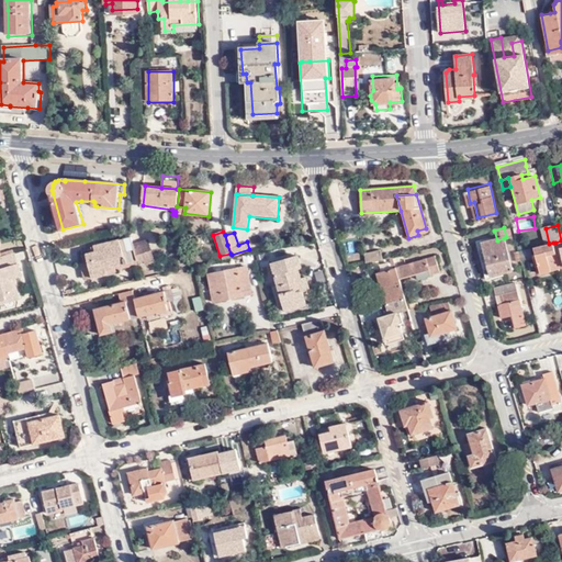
[(116,266),(138,260),(134,245),(132,236),(96,246),(96,248),(87,250),(89,261),(93,276),(103,272),(102,270),(105,269),(107,274),(117,271),(116,266)]
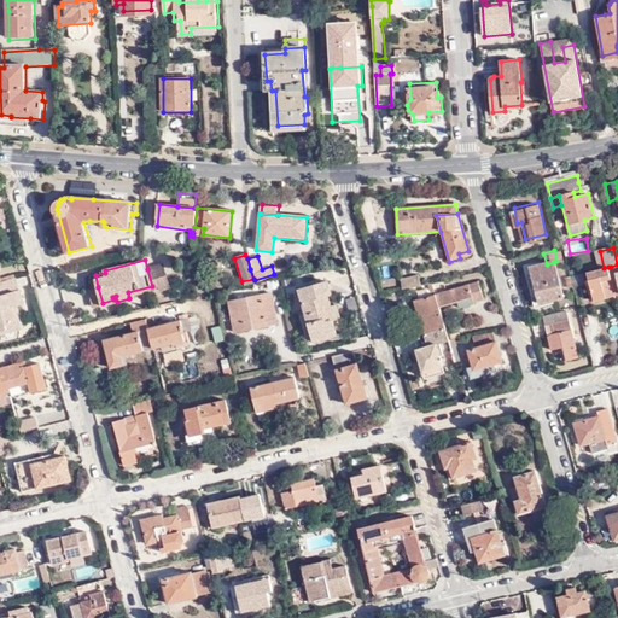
[(552,301),(563,297),(554,262),(547,264),(543,264),(542,262),(529,266),(530,268),(538,304),(540,307),(552,303),(552,301)]
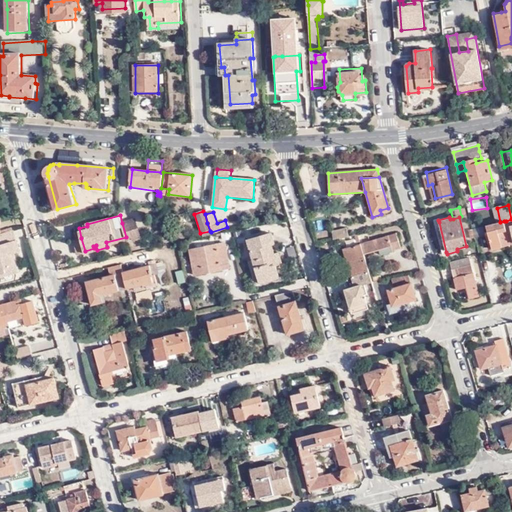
[(135,220),(122,223),(126,237),(132,236),(133,240),(139,239),(138,235),(139,234),(135,220)]
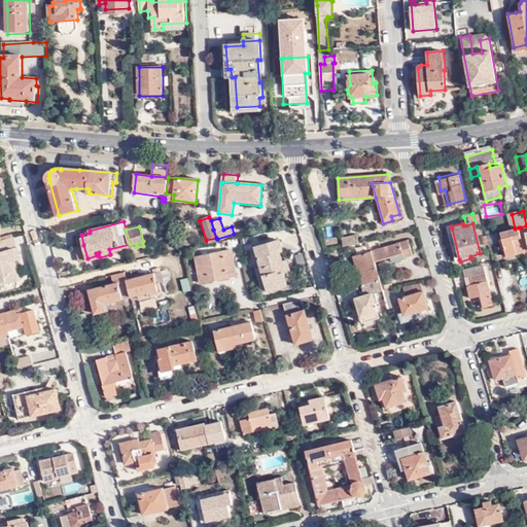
[(524,252),(519,227),(515,229),(500,233),(505,257),(524,252)]
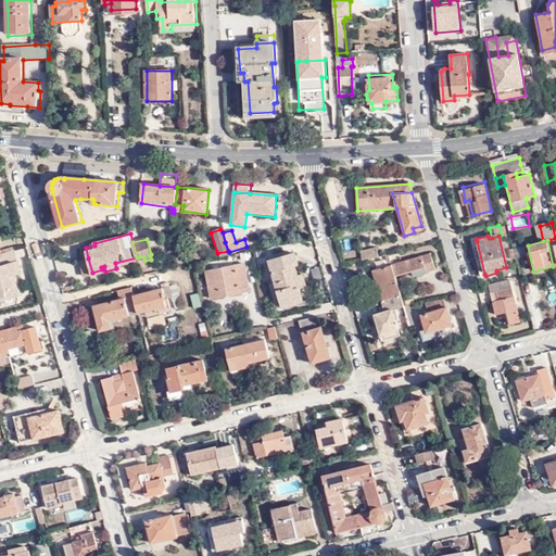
[(480,274),(484,274),(477,241),(471,243),(480,274)]
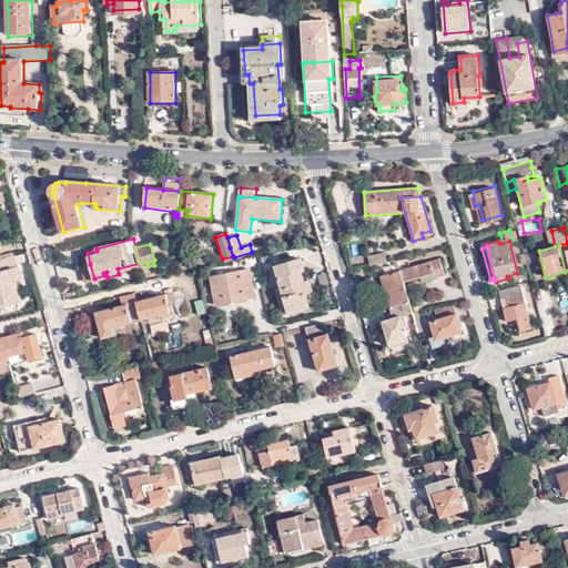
[(368,255),(368,267),(385,263),(385,251),(368,255)]
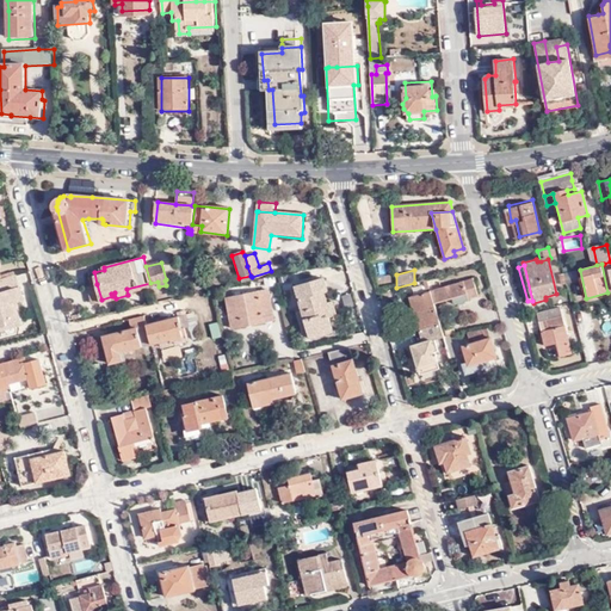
[(0,278),(0,327),(17,322),(12,303),(24,300),(20,285),(5,290),(1,278),(0,278)]
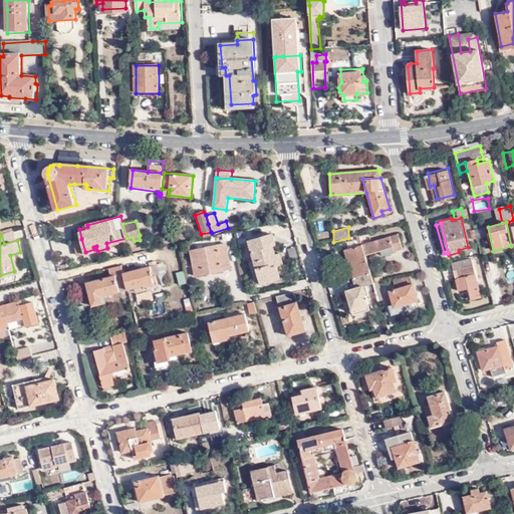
[(275,234),(250,241),(263,285),(283,279),(280,267),(286,265),(282,253),(278,254),(276,247),(278,246),(275,234)]
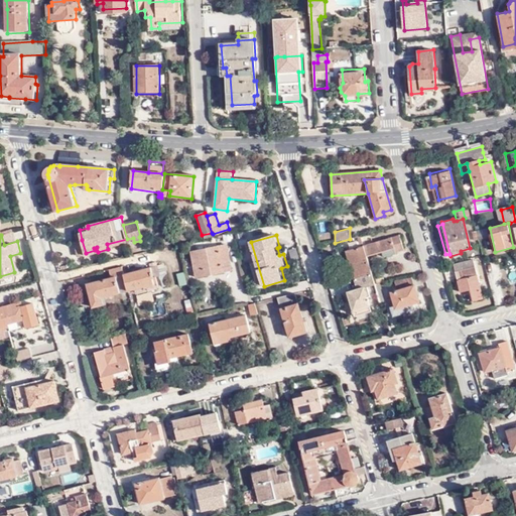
[(399,236),(363,247),(366,257),(381,253),(382,258),(385,257),(386,259),(392,257),(392,255),(395,254),(395,253),(403,250),(399,236)]
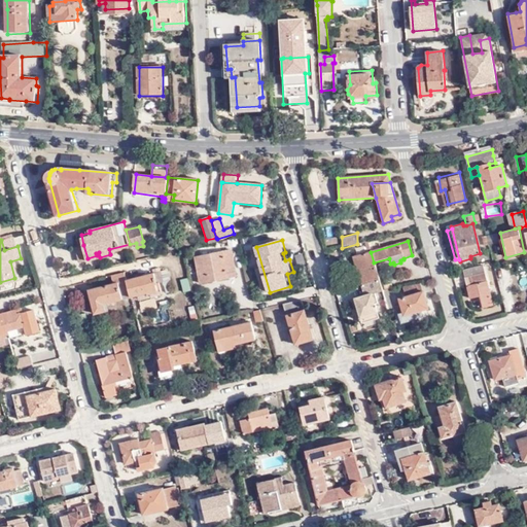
[(215,274),(217,279),(236,275),(231,250),(195,257),(200,277),(215,274)]
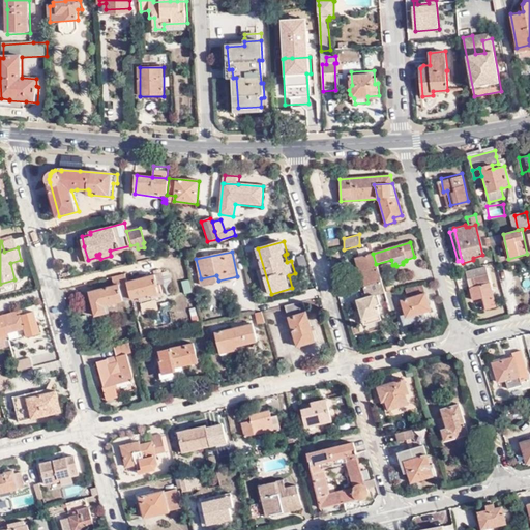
[(381,283),(376,264),(373,254),(354,259),(363,288),(381,283)]
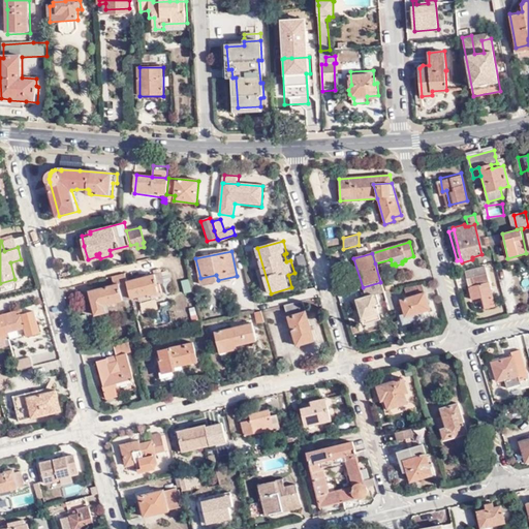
[(465,270),(466,279),(487,274),(485,263),(465,270)]
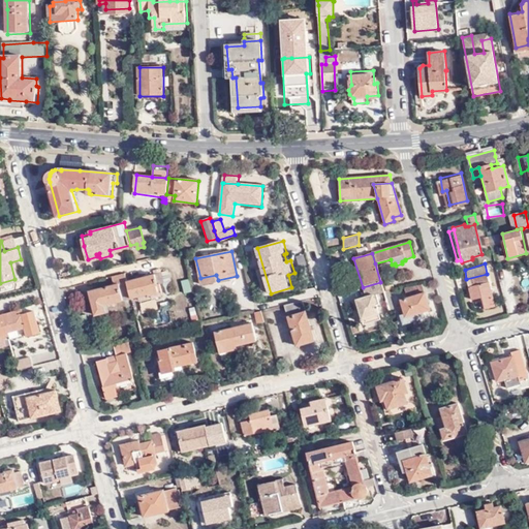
[(124,301),(132,299),(142,296),(141,293),(149,292),(150,296),(160,292),(158,284),(172,280),(169,271),(147,276),(148,278),(137,281),(137,279),(129,281),(126,273),(113,277),(115,285),(90,291),(96,315),(106,312),(105,306),(124,301)]
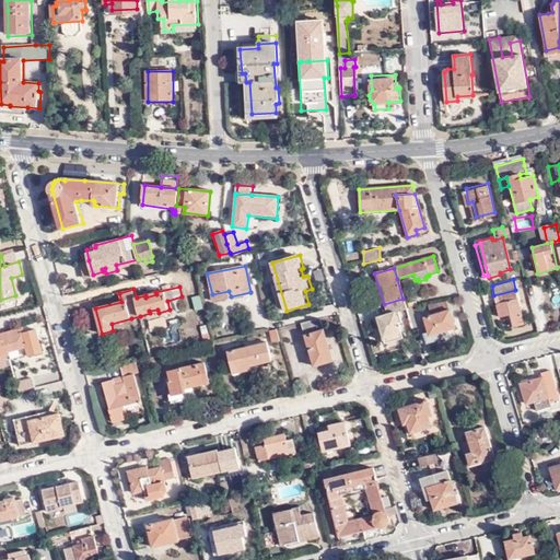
[(493,295),(499,317),(510,315),(513,327),(523,325),(515,290),(493,295)]
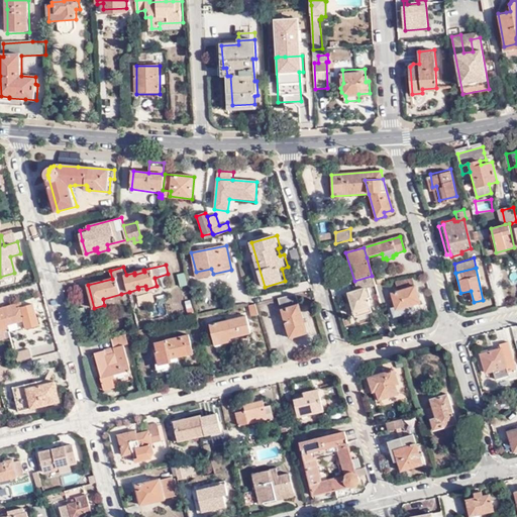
[(196,272),(197,278),(213,274),(211,269),(196,272)]
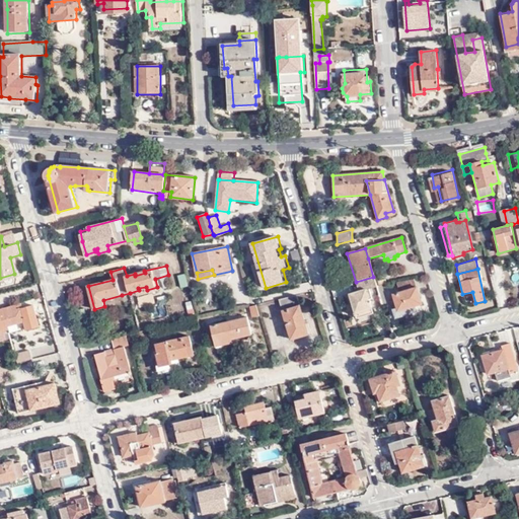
[(376,286),(373,277),(356,282),(359,292),(350,295),(356,314),(372,309),(369,297),(372,296),(370,288),(376,286)]
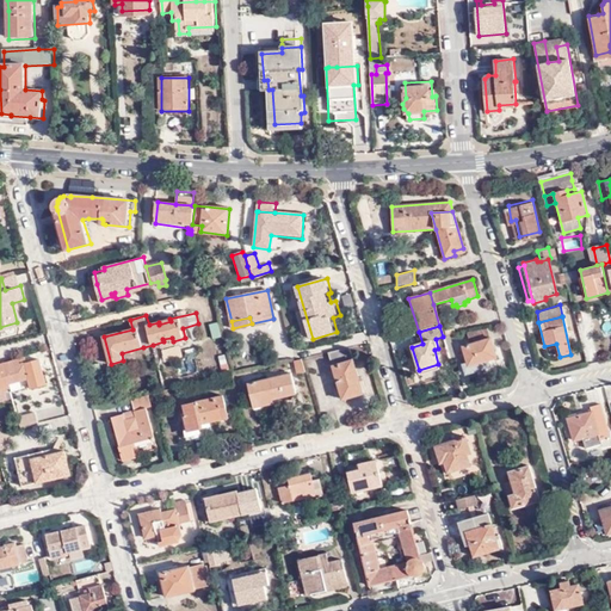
[(467,368),(488,359),(498,357),(491,337),(491,338),(487,328),(467,335),(469,344),(463,346),(464,353),(462,355),(467,368)]
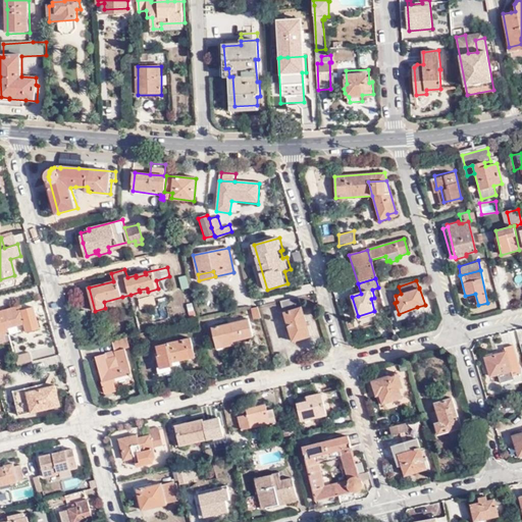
[(387,289),(379,291),(385,307),(393,305),(387,289)]
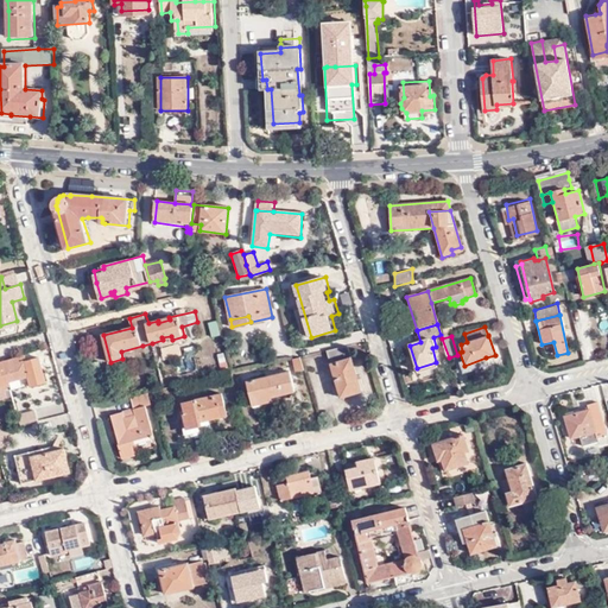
[(156,354),(152,343),(143,346),(146,356),(156,354)]
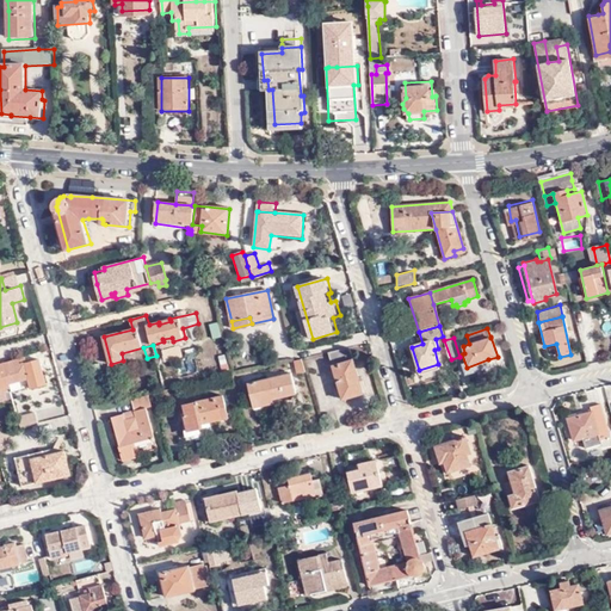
[(360,381),(351,347),(331,352),(333,363),(337,378),(341,393),(356,389),(357,395),(364,393),(360,381)]
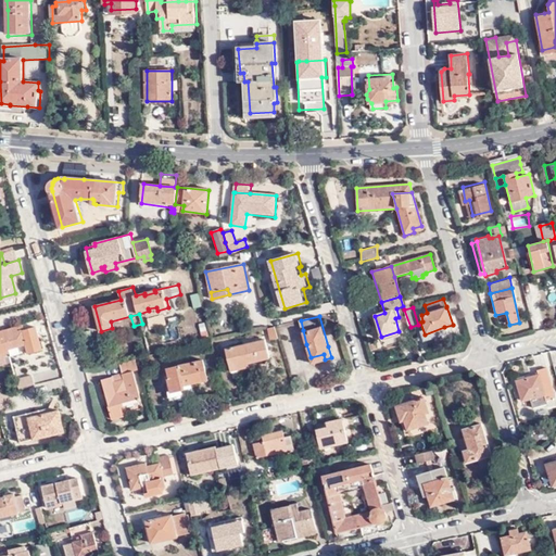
[(267,339),(277,337),(274,326),(265,328),(267,339)]
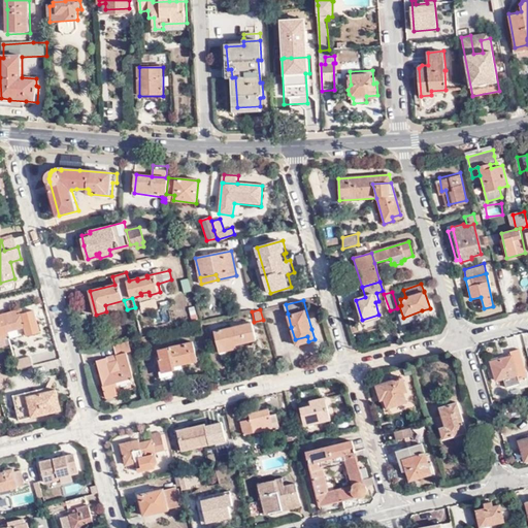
[(0,338),(9,336),(11,335),(10,332),(26,327),(27,331),(29,339),(40,336),(34,311),(23,315),(18,316),(17,310),(0,315),(0,338)]
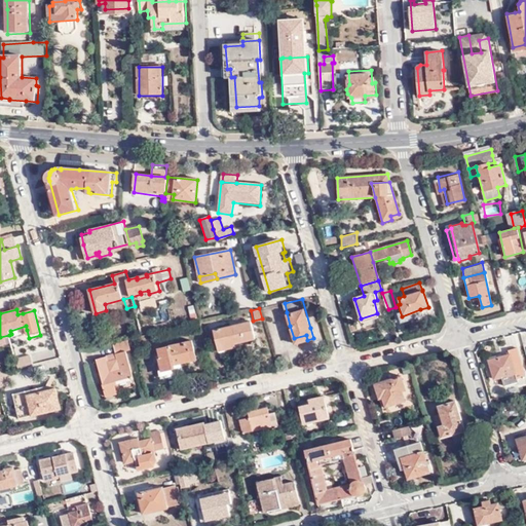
[(403,321),(422,314),(420,309),(402,316),(403,321)]
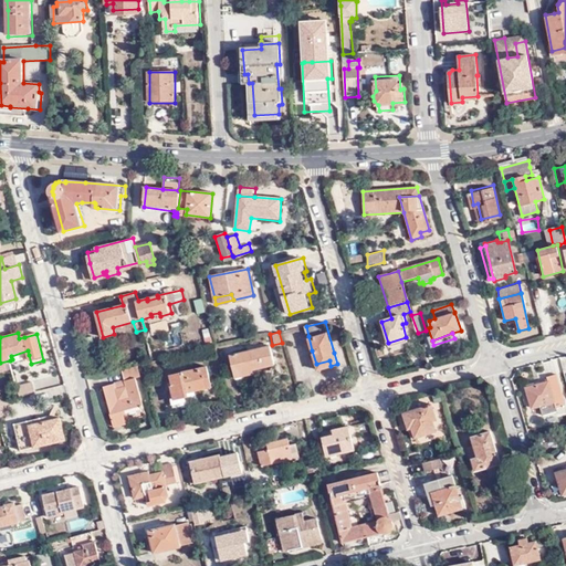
[(254,369),(255,371),(266,369),(266,366),(275,364),(271,346),(231,355),(236,374),(254,369)]
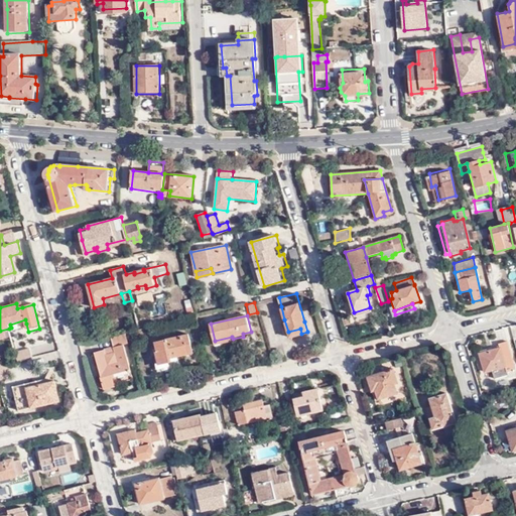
[(288,332),(289,337),(301,334),(300,329),(288,332)]
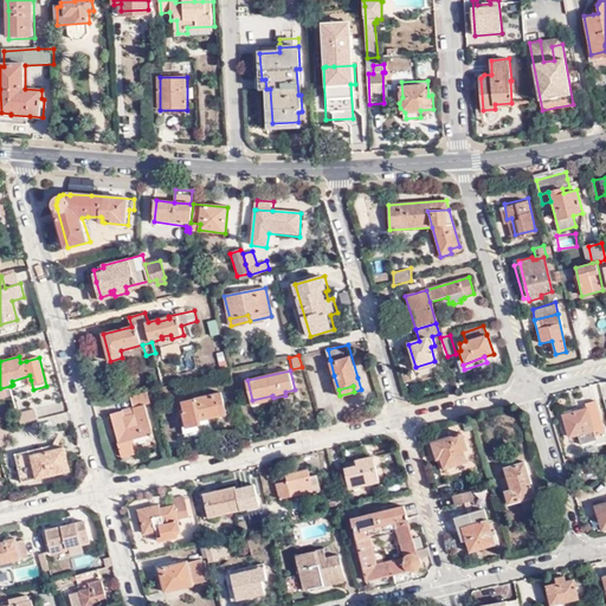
[(113,414),(124,458),(137,455),(134,444),(136,443),(136,438),(154,433),(147,405),(152,404),(149,393),(131,398),(134,408),(113,414)]
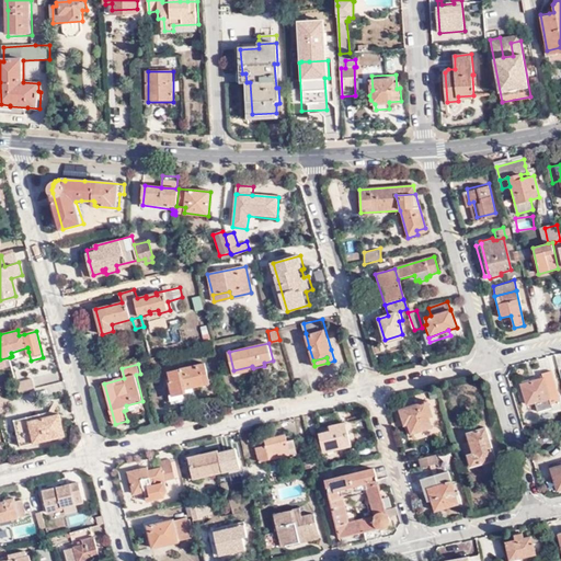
[(175,396),(184,395),(189,393),(187,389),(194,388),(212,384),(207,364),(168,373),(169,378),(170,378),(174,392),(175,396)]
